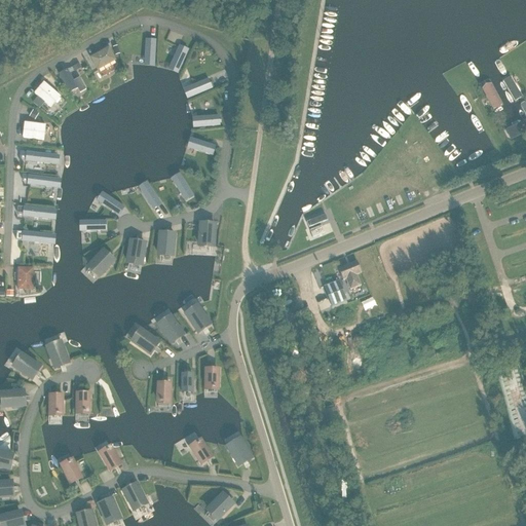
[(155,40),(147,40),(147,43),(146,43),(145,61),(154,62),(155,40)]
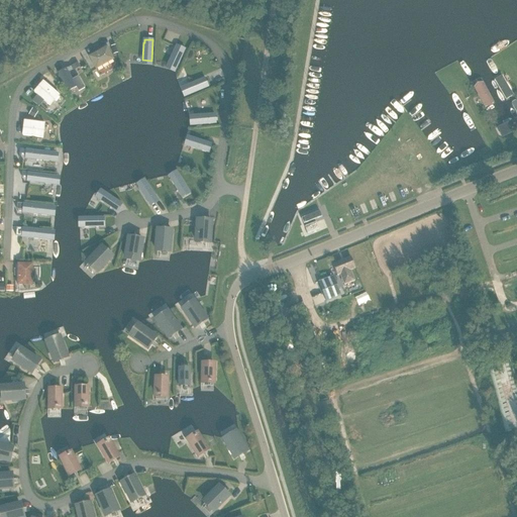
[(185,48),(178,45),(176,48),(175,48),(168,64),(177,68),(185,48)]
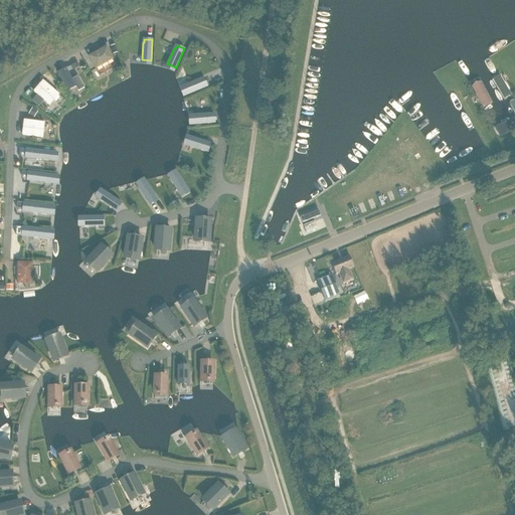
[(89,56),(96,69),(113,59),(107,47),(89,56)]
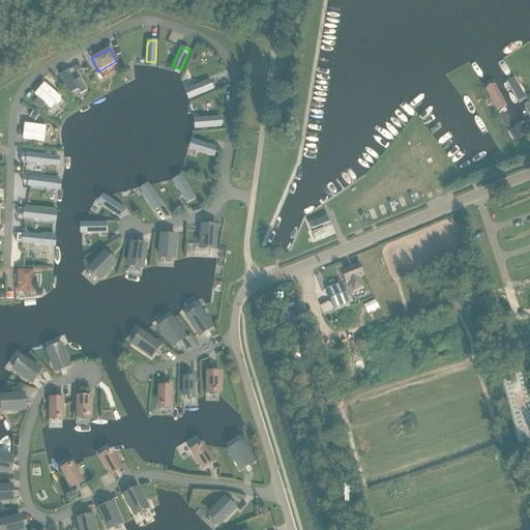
[(78,89),(67,70),(60,76),(69,93),(78,89)]
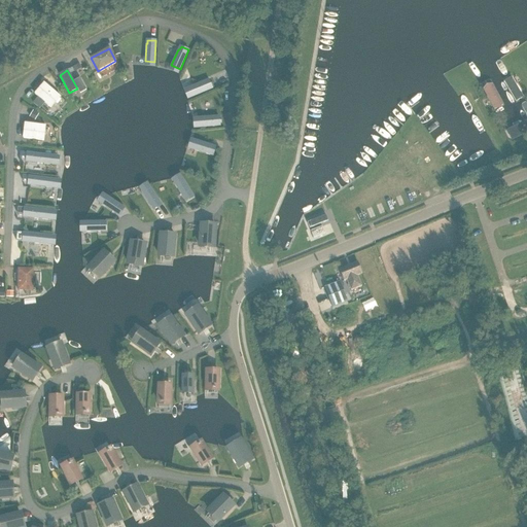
[(511,73),(500,78),(516,105),(518,103),(525,99),(511,73)]
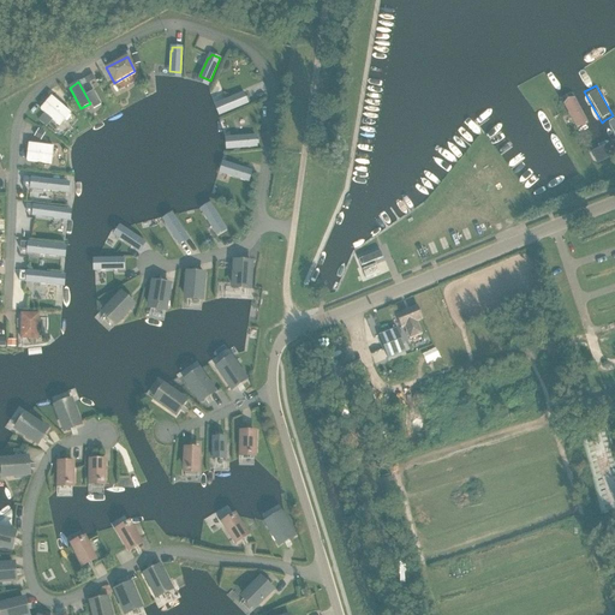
[(239,95),(220,103),(225,113),(248,103),(244,95),(239,96),(239,95)]
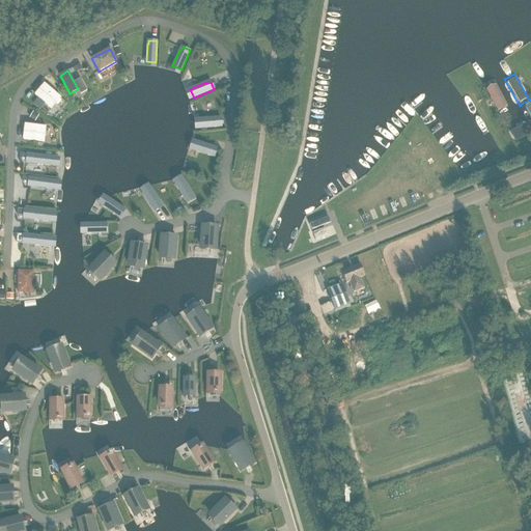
[(60,98),(44,85),(34,96),(52,109),(60,98)]
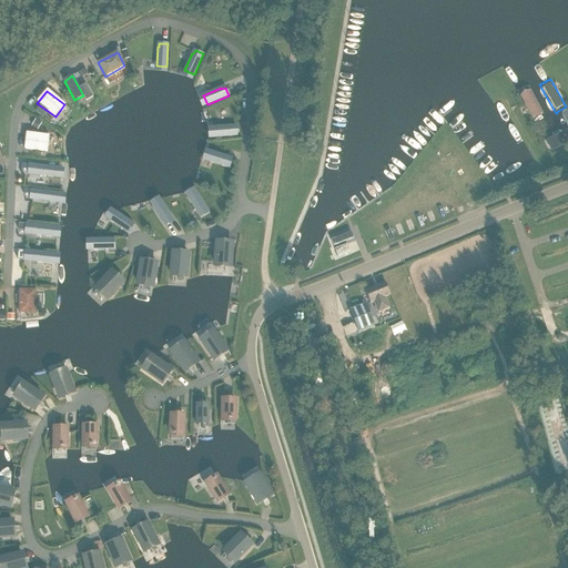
[(529,91),(518,98),(531,122),(543,115),(529,91)]
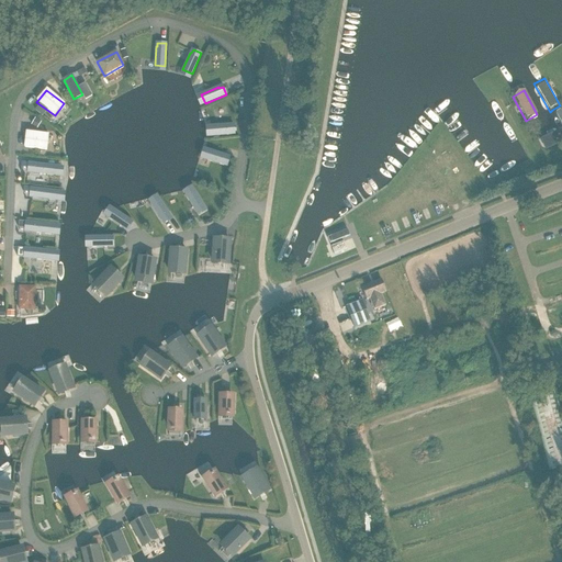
[(552,110),(561,125),(561,109),(560,105),(552,110)]
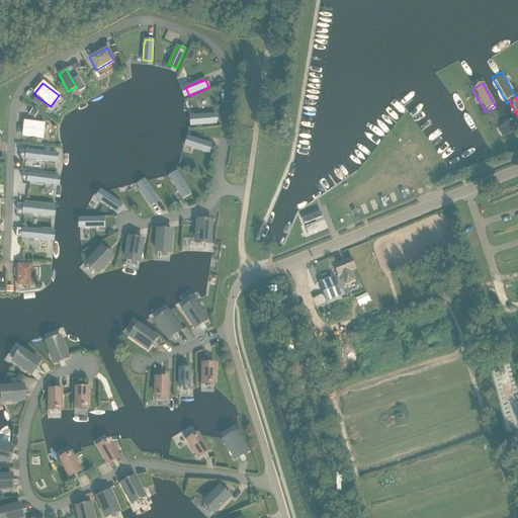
[(38,112),(32,109),(28,115),(34,118),(38,112)]
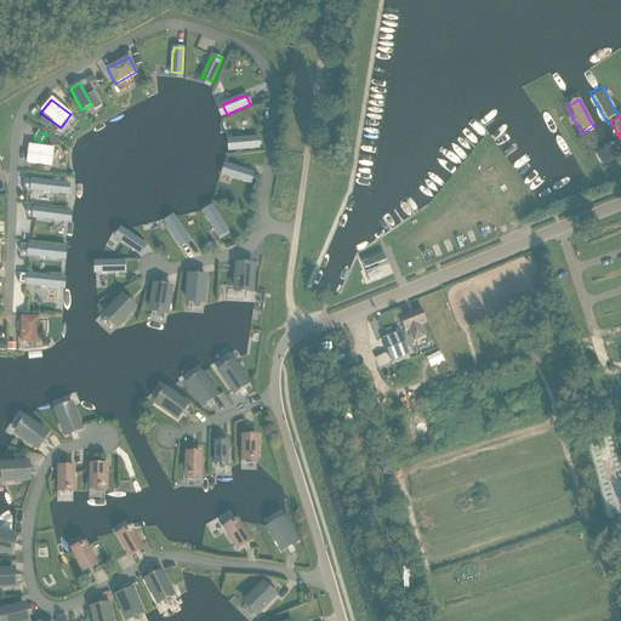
[(254,138),(233,140),(234,151),(260,148),(258,138),(254,140),(254,138)]
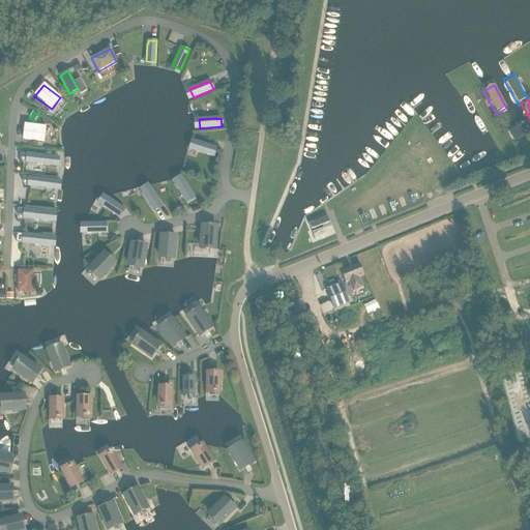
[(529,119),(505,133),(511,144),(529,135),(529,119)]
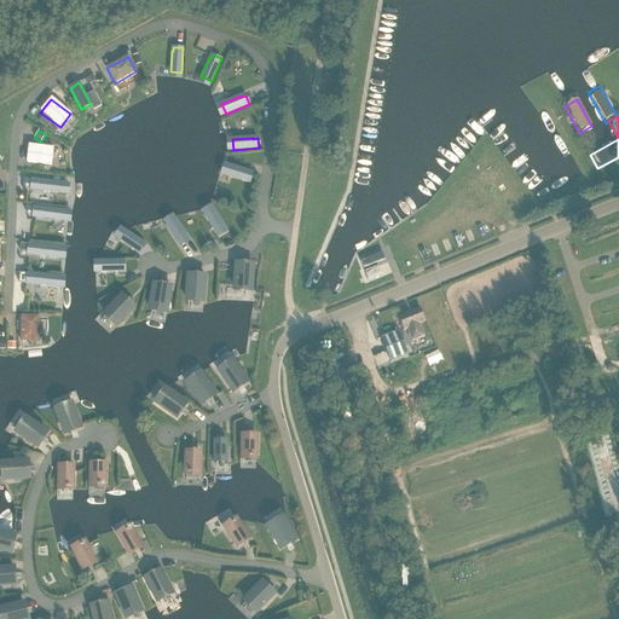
[(53,149),(29,145),(27,162),(51,166),(53,149)]
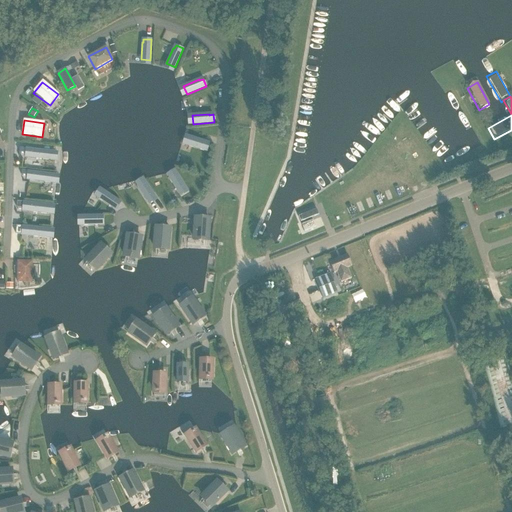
[(206,142),(190,137),(187,146),(207,152),(209,144),(206,143),(206,142)]
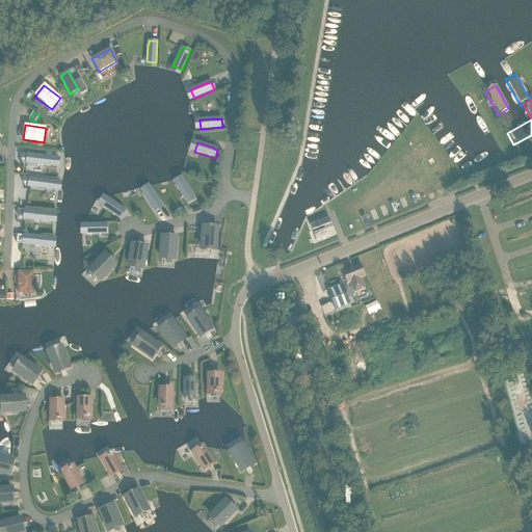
[(53,158),(27,155),(26,161),(31,161),(31,164),(52,166),(53,158)]
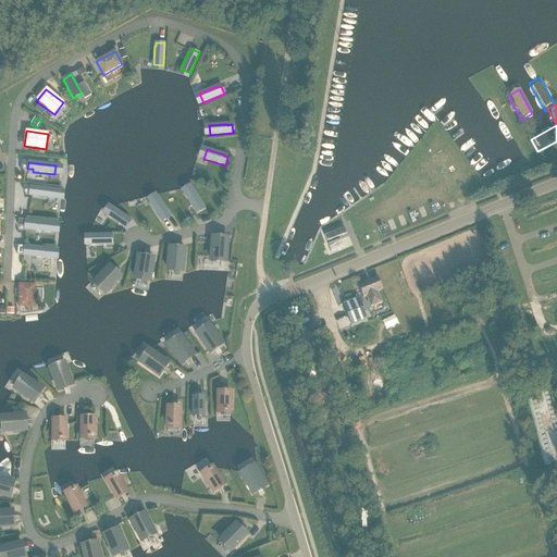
[(58,190),(31,186),(29,193),(38,194),(38,197),(57,199),(58,190)]
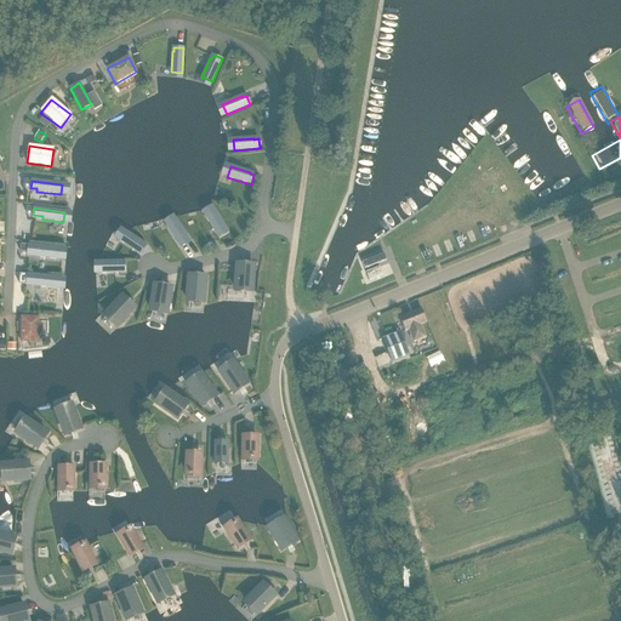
[(228,232),(215,211),(205,217),(216,234),(217,234),(220,238),(228,232)]
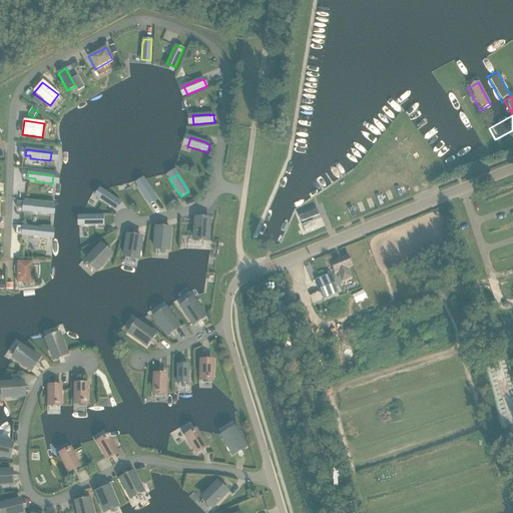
[(157,199),(145,182),(138,187),(147,201),(148,201),(150,204),(157,199)]
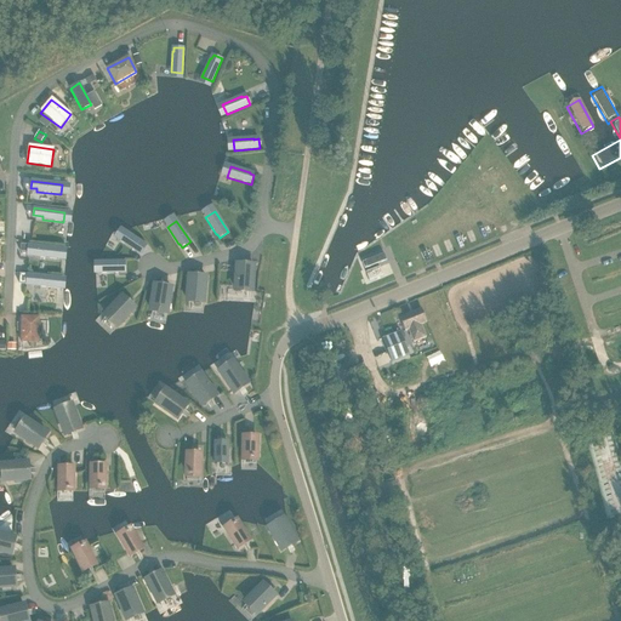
[(146,245),(125,232),(119,241),(136,252),(137,251),(141,254),(146,245)]
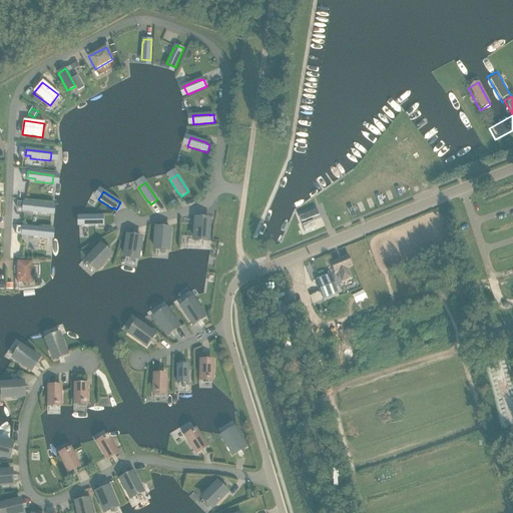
[(49,205),(23,202),(22,209),(26,209),(26,212),(48,214),(49,205)]
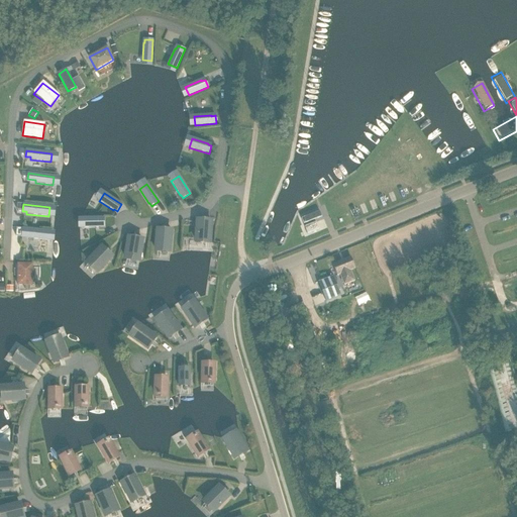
[(319,211),(301,218),(302,219),(303,223),(304,224),(319,218),(321,217),(320,212),(319,211)]
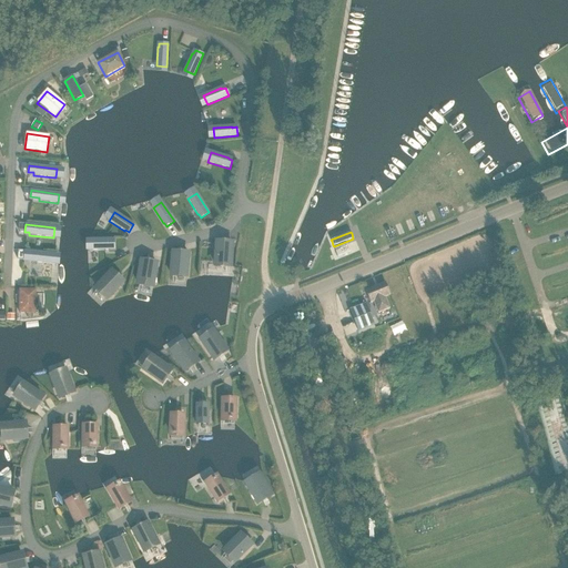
[(114,240),(91,240),(92,250),(111,250),(111,249),(114,249),(114,240)]
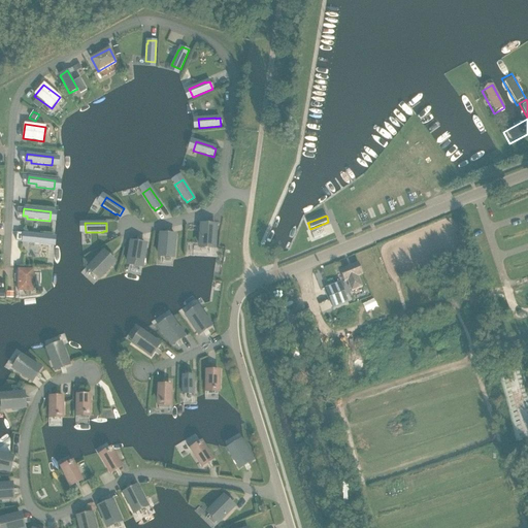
[(216,227),(201,226),(200,246),(215,248),(216,227)]
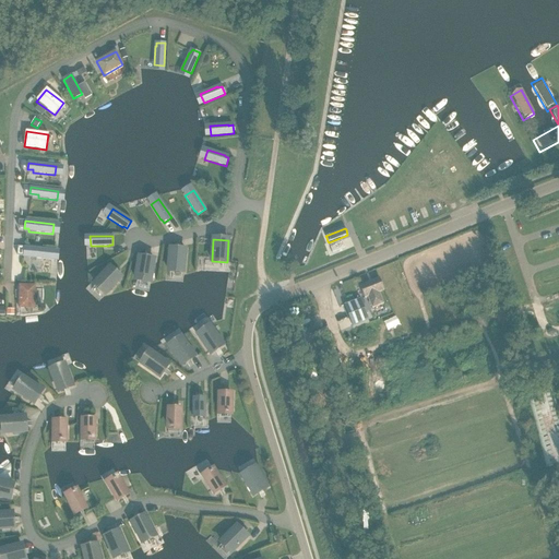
[(342,241),(330,246),(333,253),(345,249),(342,241)]
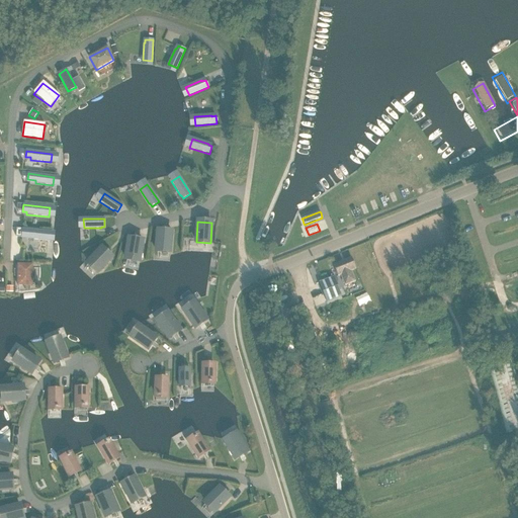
[(16,229),(15,237),(21,237),(21,236),(25,237),(25,239),(48,241),(49,232),(22,230),(16,229)]
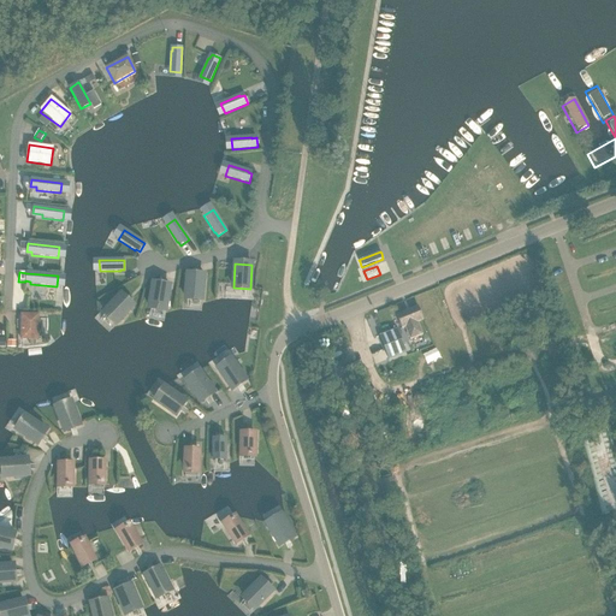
[(205,276),(188,274),(185,298),(202,300),(205,276)]
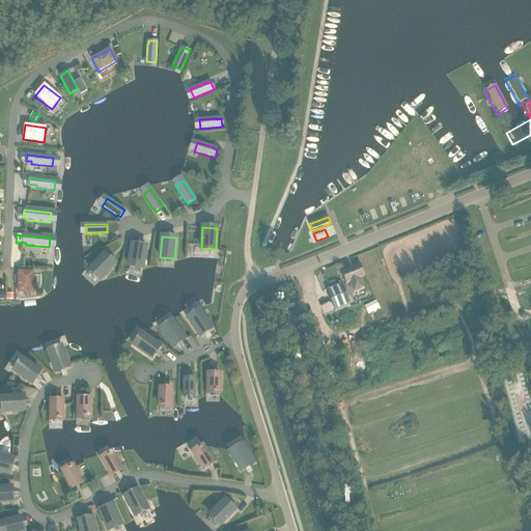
[(146,247),(132,245),(129,266),(143,268),(146,247)]
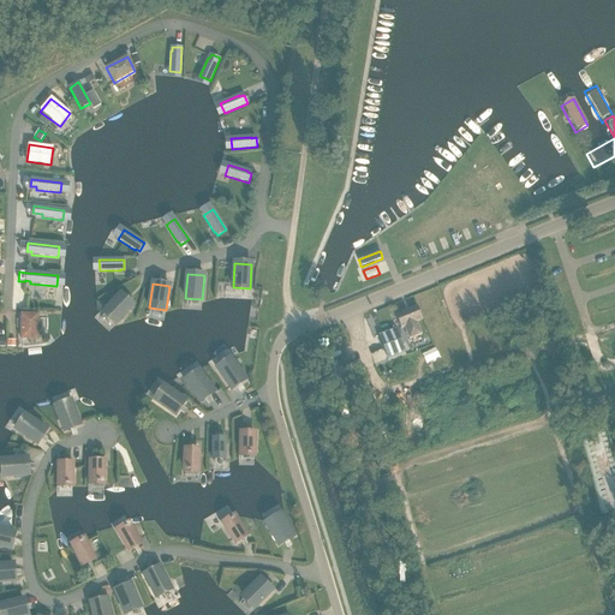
[(133,306),(120,294),(105,312),(117,323),(133,306)]
